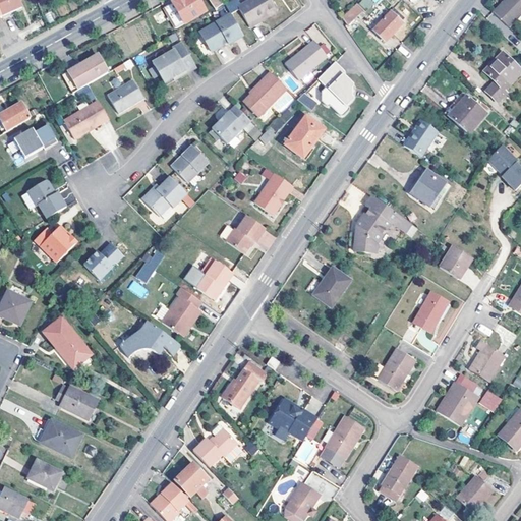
[(0,0),(0,15),(1,17),(21,9),(16,0),(0,0)]
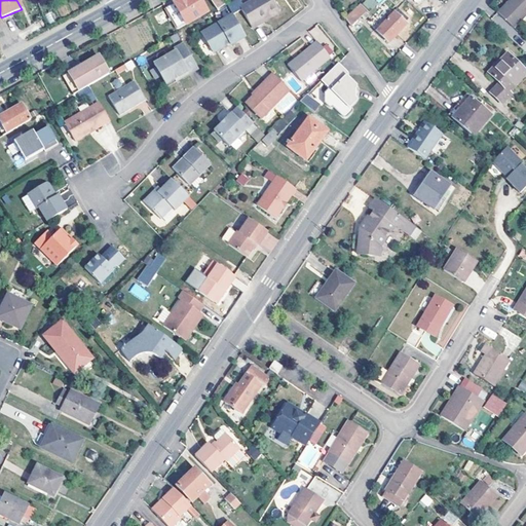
[(200,0),(179,0),(166,8),(180,29),(208,10),(200,0)]
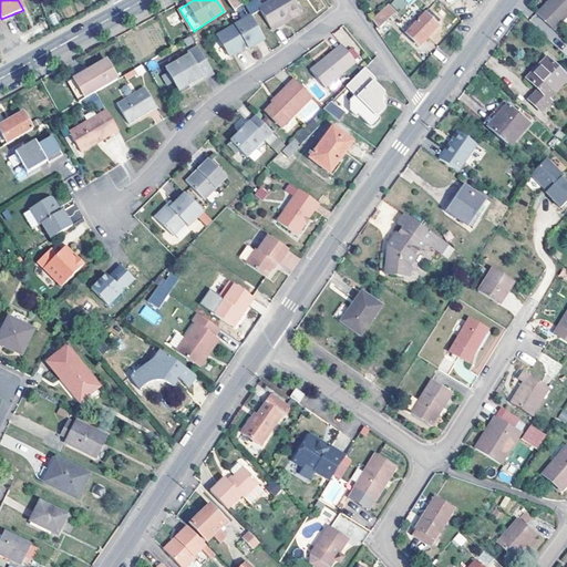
[(239,0),(228,0),(237,10),(244,4),(239,0)]
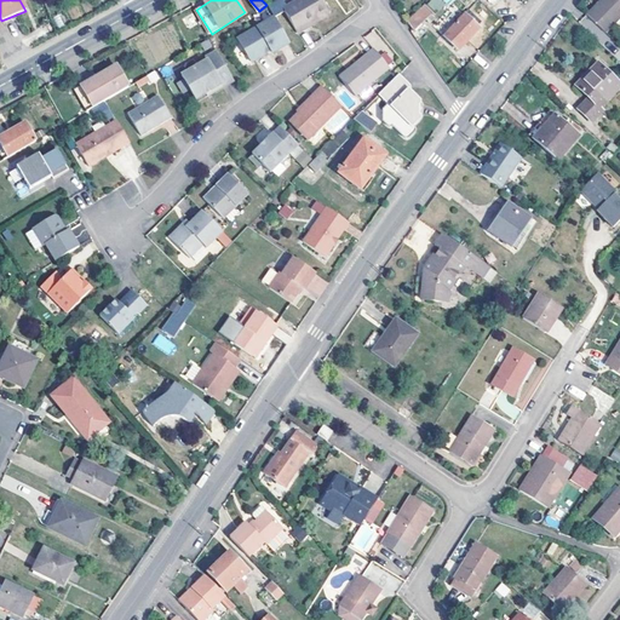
[(305,23),(327,10),(321,0),(299,0),(285,10),(286,12),(297,32),(306,26),(305,23)]
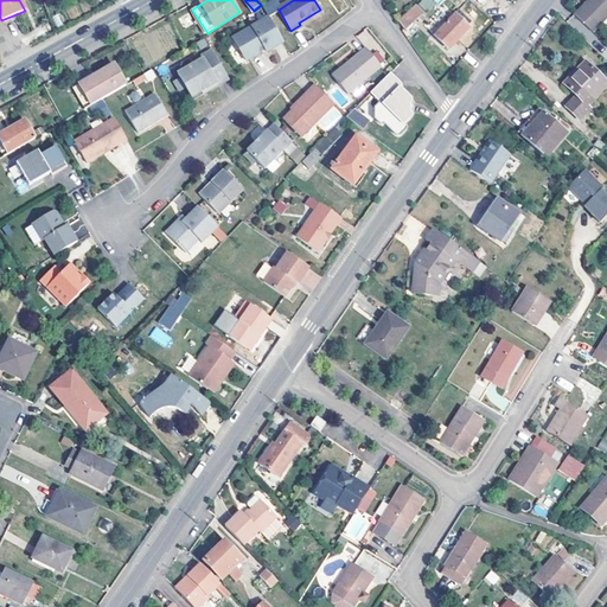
[(416,0),(416,1),(427,13),(441,0),(416,0)]
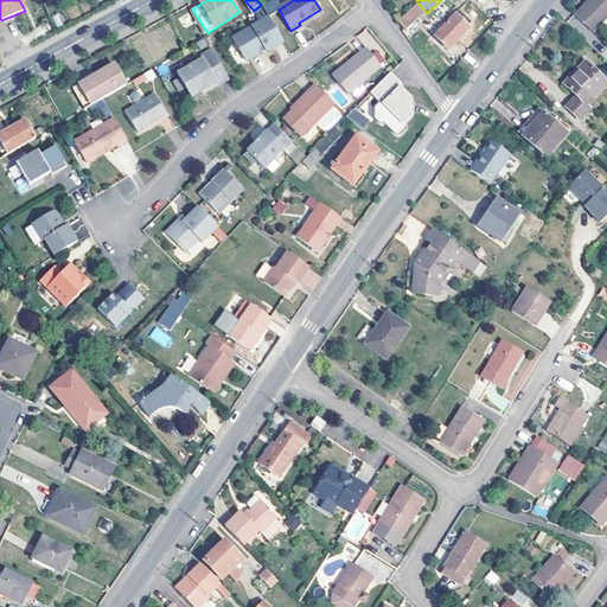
[(606,0),(590,0),(575,17),(593,33),(606,18),(606,0)]
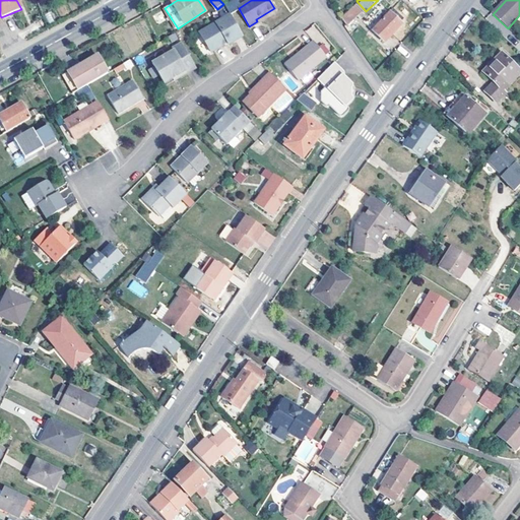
[(225,6),(226,8),(232,15),(240,10),(239,8),(234,1),(225,6)]
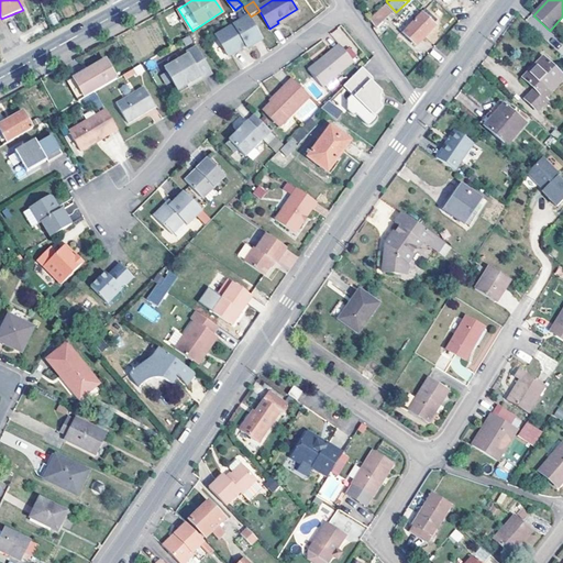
[(372,21),(377,28),(394,13),(387,7),(372,21)]
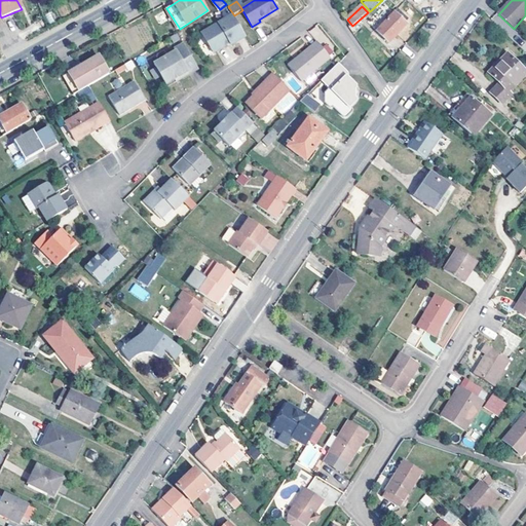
[(234,15),(229,8),(222,12),(226,20),(204,34),(215,52),(231,43),(232,45),(247,36),(234,15)]
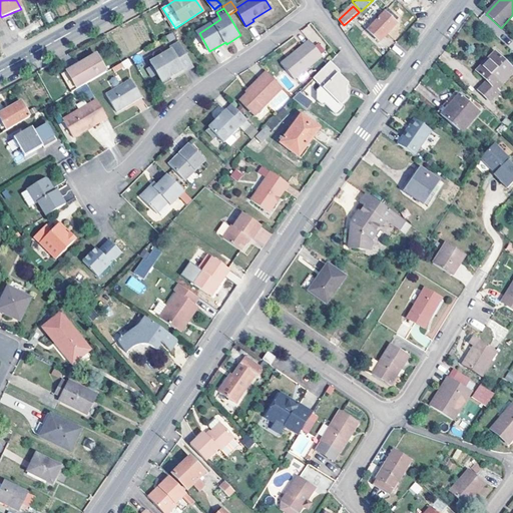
[(252,19),(253,21),(272,10),(271,8),(252,19)]
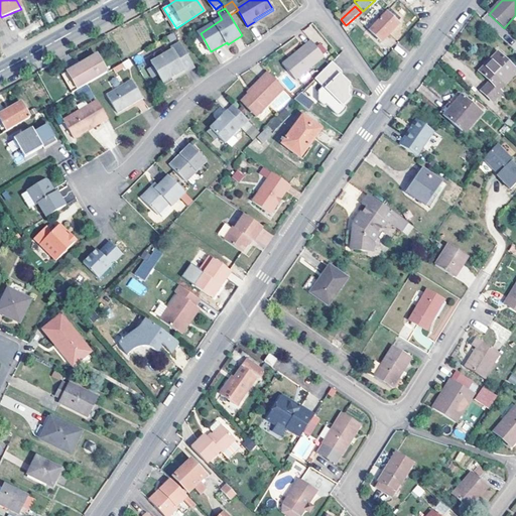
[(371,30),(383,42),(400,25),(388,12),(371,30)]
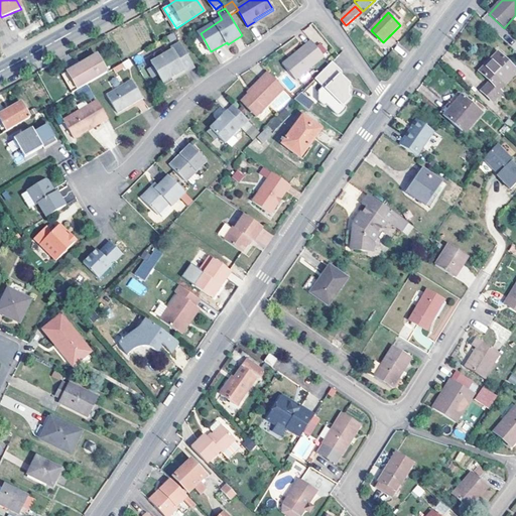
[(310,41),(283,63),(296,80),(324,57),(310,41)]
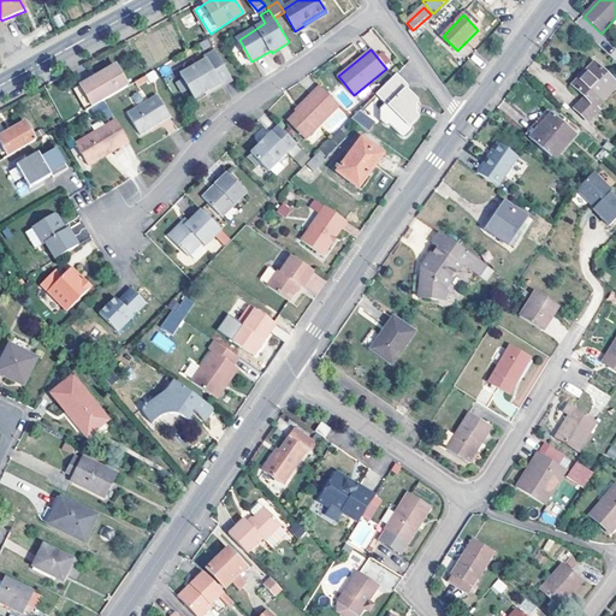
[(196,99),(209,90),(223,83),(225,87),(235,81),(218,52),(208,59),(209,61),(183,77),(196,99)]
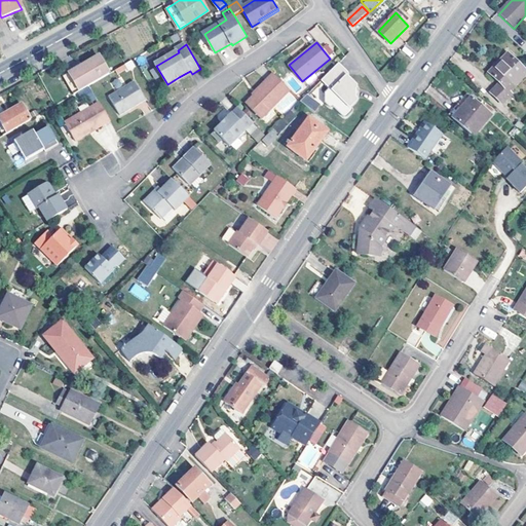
[(525,75),(525,70),(509,53),(490,73),(500,83),(491,92),(503,104),(513,95),(510,91),(525,75)]
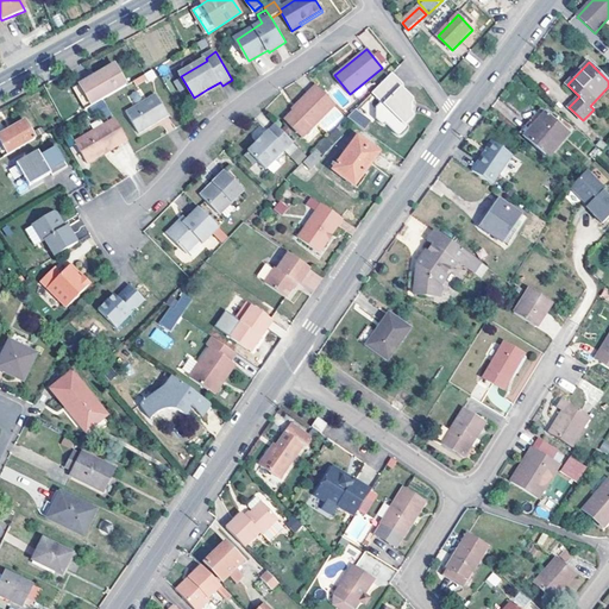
[(105,100),(129,86),(115,63),(77,87),(89,108),(105,100)]
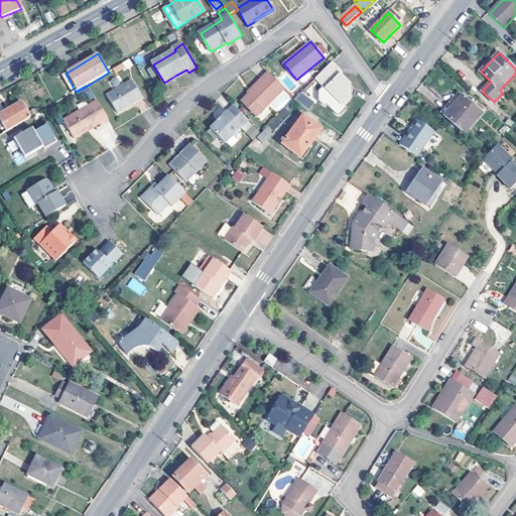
[(134,66),(130,59),(126,62),(124,63),(128,70),(134,66)]
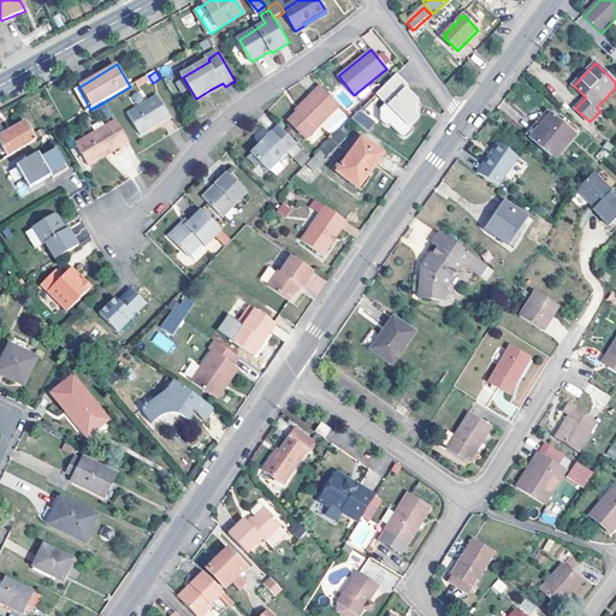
[(420,119),(420,118),(419,114),(416,114),(416,105),(418,105),(420,104),(420,102),(419,100),(416,99),(407,89),(408,87),(407,84),(397,75),(377,95),(388,105),(381,110),(381,120),(386,126),(389,126),(391,126),(403,138),(406,138),(412,132),(413,130),(410,126),(416,120),(420,119)]
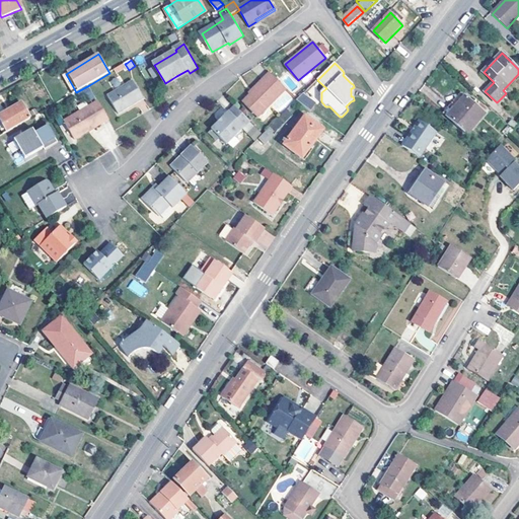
[(188,70),(176,76),(178,79),(190,73),(188,70)]
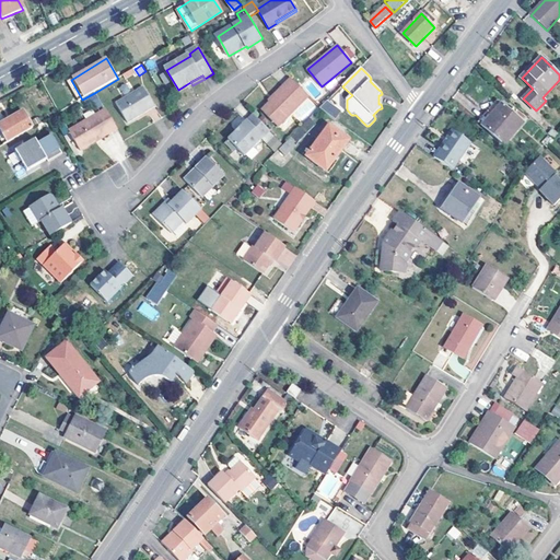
[(276,98),(271,103),(265,109),(280,125),(308,96),(291,79),(273,96),(276,98)]
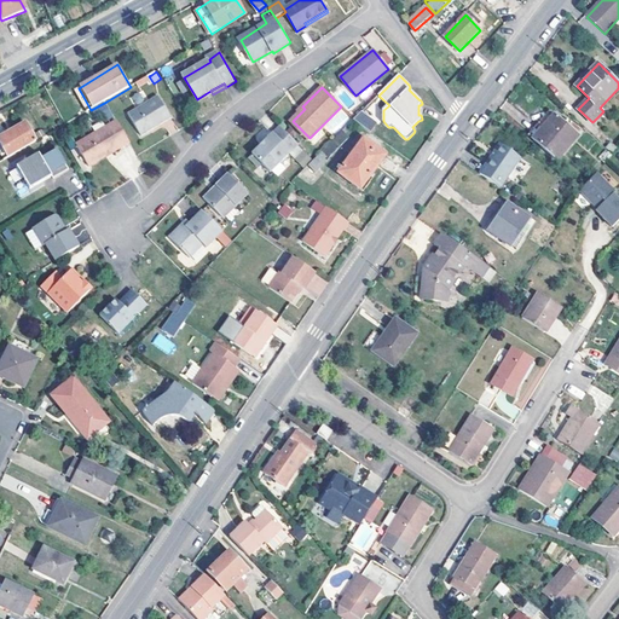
[(161,94),(132,111),(144,133),(173,116),(161,94)]
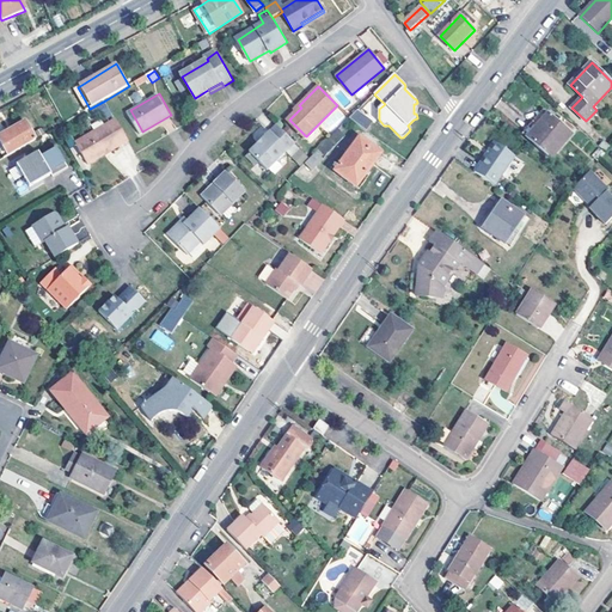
[(525,134),(528,138),(549,114),(545,110),(525,134)]
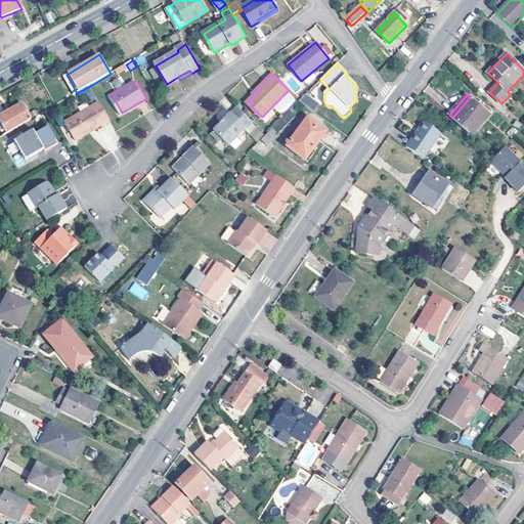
[(314,112),(318,105),(305,96),(299,101),(314,112)]
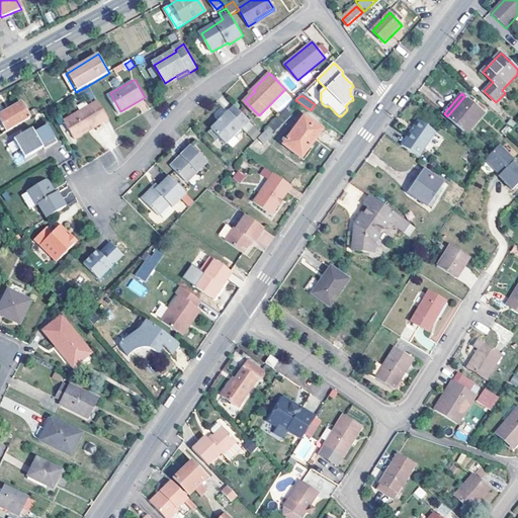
[(464,96),(447,116),(467,134),(485,113),(464,96)]
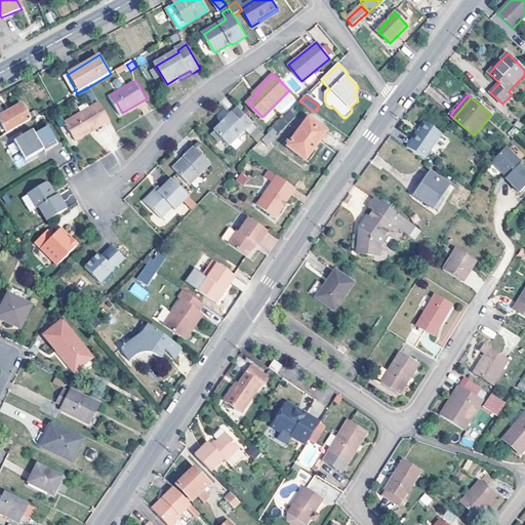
[(77,140),(91,131),(90,128),(94,126),(96,129),(111,120),(99,102),(66,122),(77,140)]
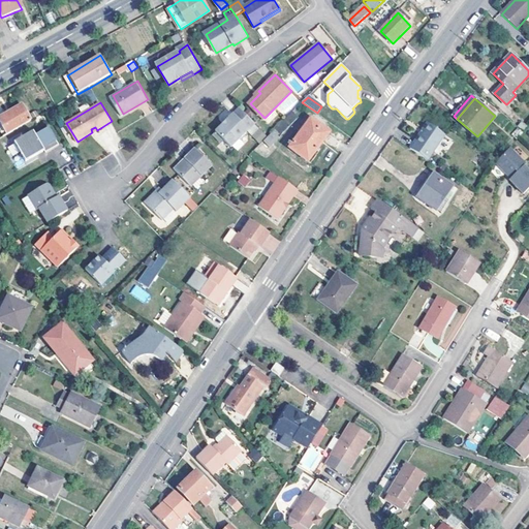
[(0,124),(6,135),(33,120),(24,103),(0,118),(0,124)]
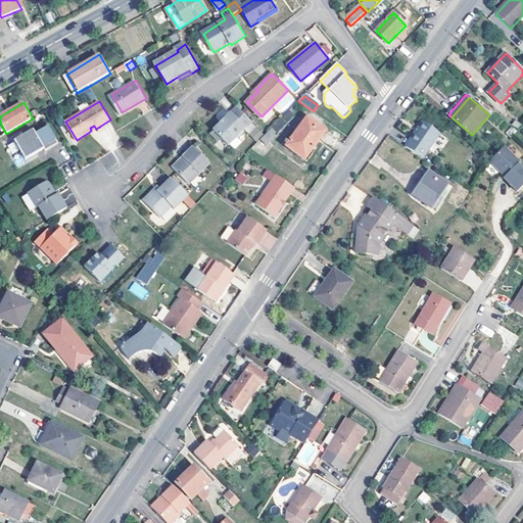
[(251,123),(236,107),(214,130),(229,145),(251,123)]
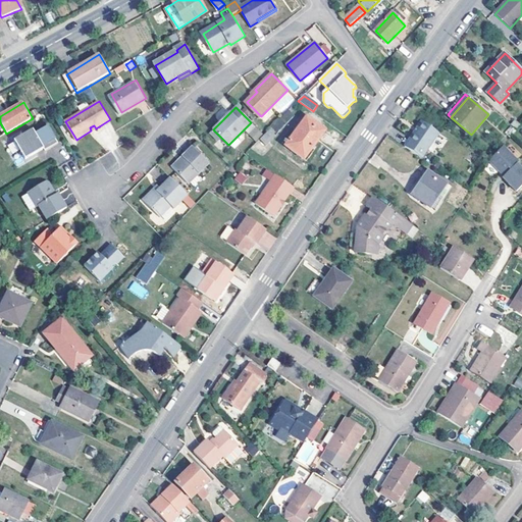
[(306,117),(283,147),(305,162),(313,151),(311,149),(324,132),(306,117)]
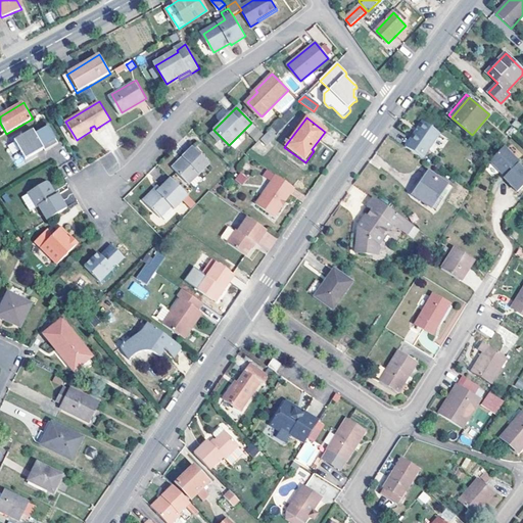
[(406,147),(424,159),(441,134),(423,122),(406,147)]
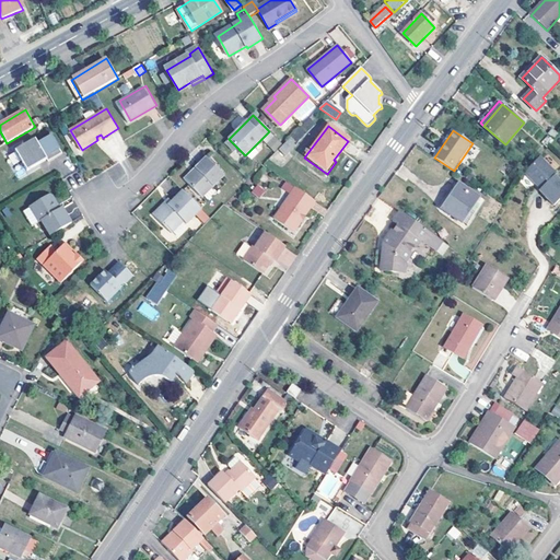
[(24,167),(25,166),(27,170),(47,159),(48,161),(62,153),(53,135),(38,143),(36,139),(16,150),(23,162),(21,162),(21,165),(24,167)]
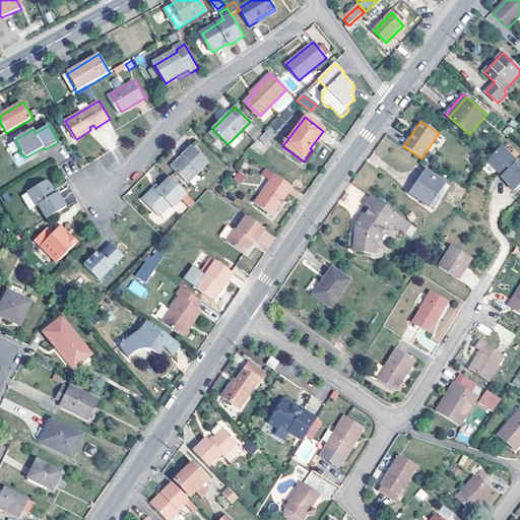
[(268,127),(258,139),(265,144),(274,132),(268,127)]
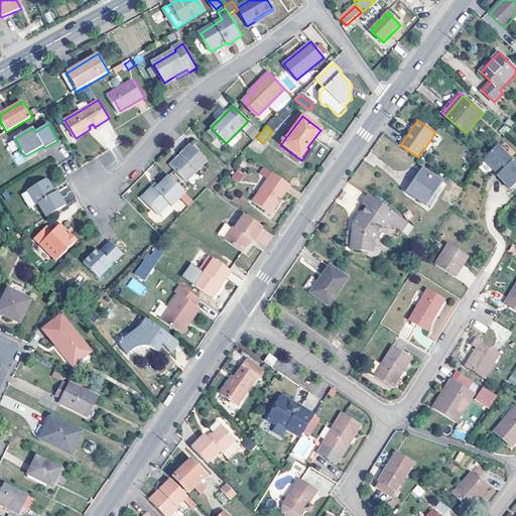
[(11,150),(19,146),(15,139),(7,143),(11,150)]
